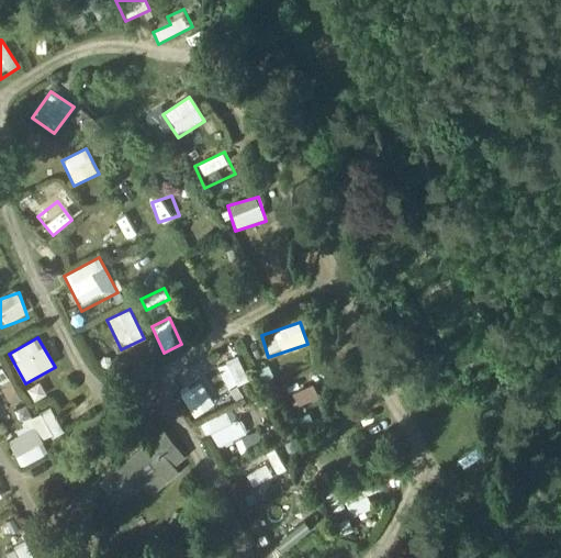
[(193,379),(202,397),(225,386),(217,368),(193,379)]
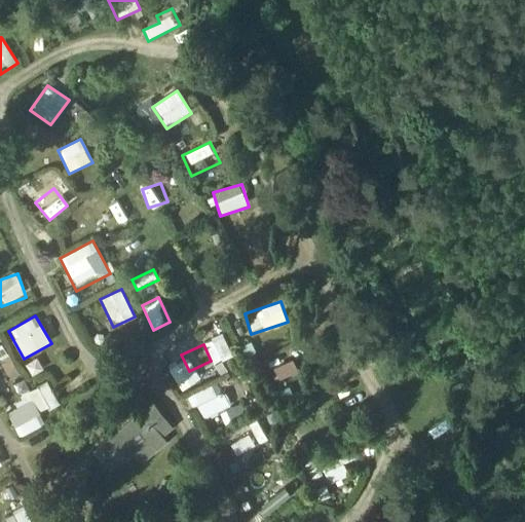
[(4,347),(0,348),(0,363),(9,360),(4,347)]
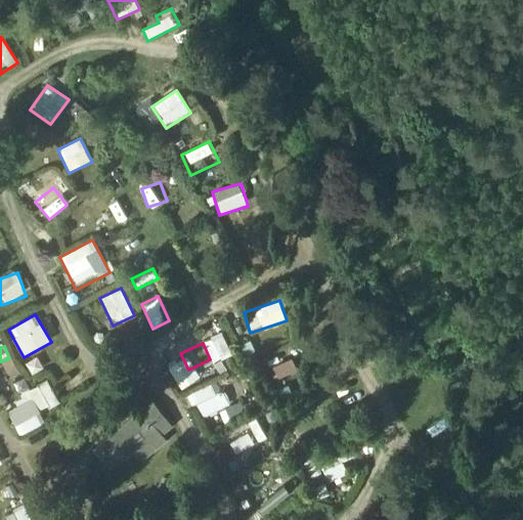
[(26,364),(32,376),(44,370),(37,358),(26,364)]
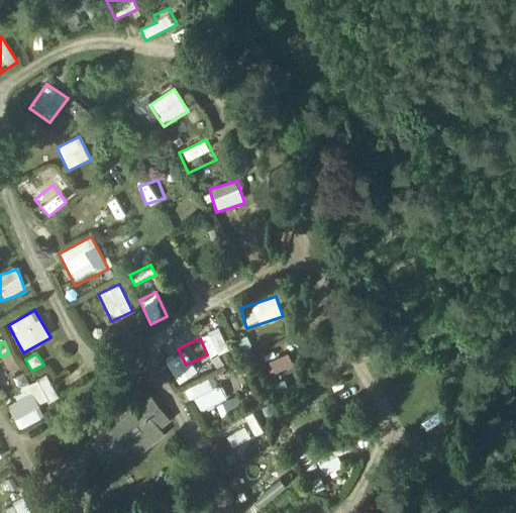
[(268,363),(275,377),(294,367),(287,353),(268,363)]
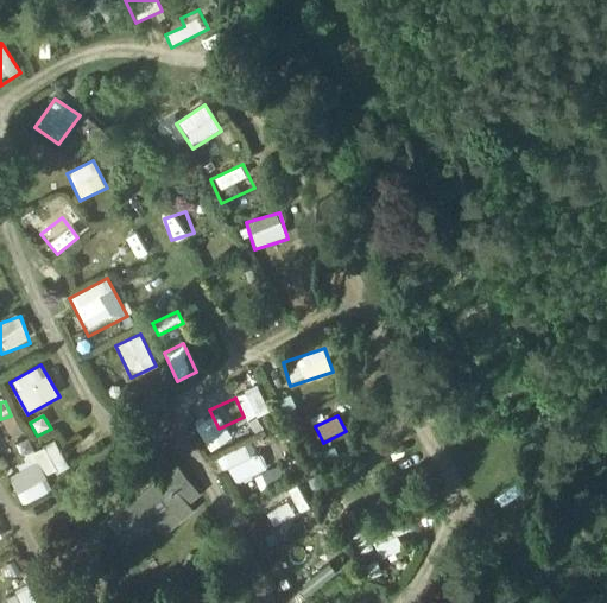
[(69,468),(56,440),(27,455),(32,465),(7,477),(20,505),(50,490),(44,480),(69,468)]
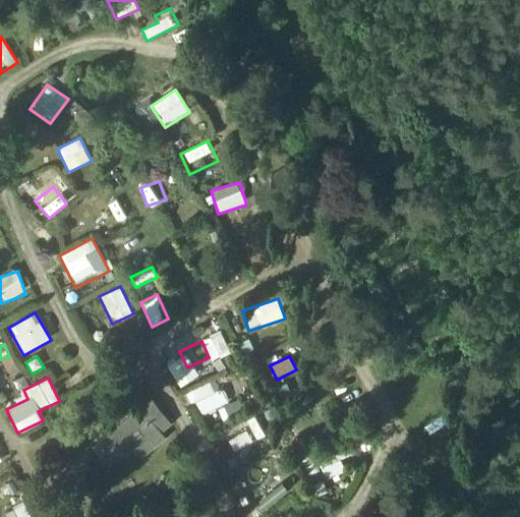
[(217,383),(191,388),(196,414),(229,406),(226,391),(219,393),(217,383)]
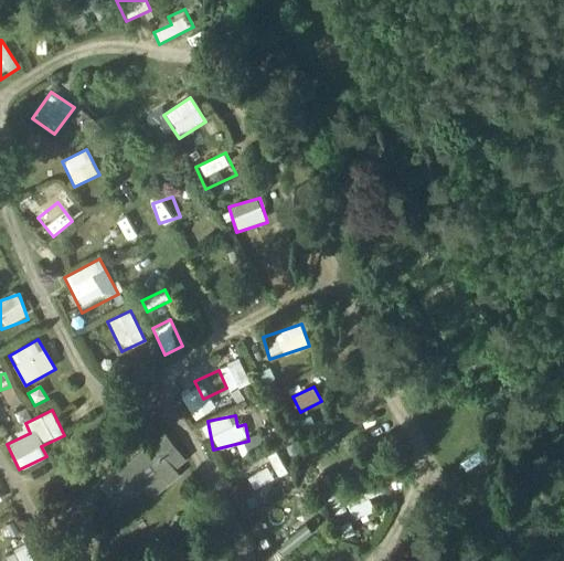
[(104,488),(118,507),(141,488),(151,499),(178,477),(172,470),(183,463),(163,437),(157,443),(149,450),(126,469),(127,469),(104,488)]
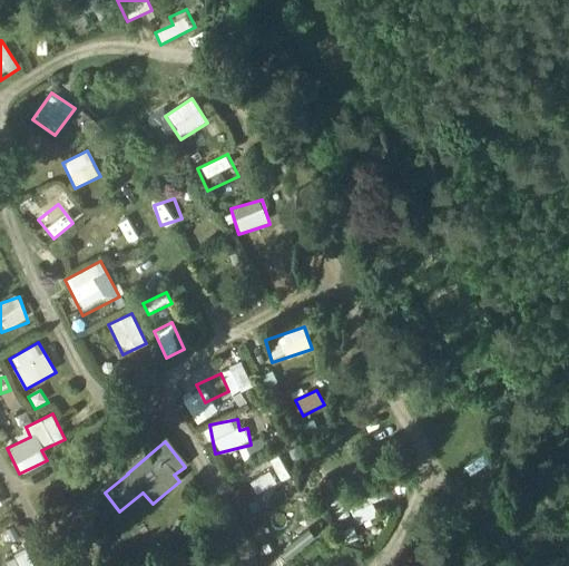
[(278,458),(270,462),(281,482),(290,478),(278,458)]
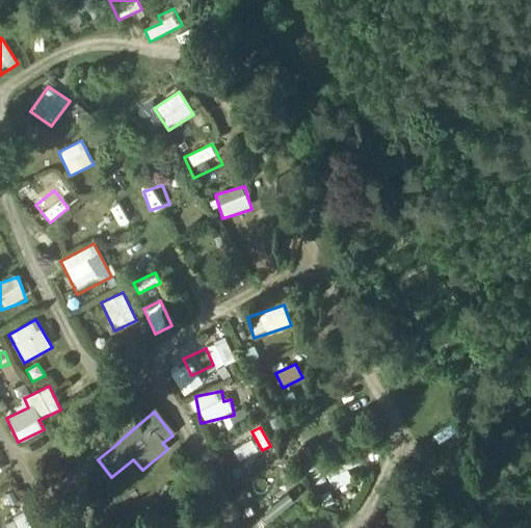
[(240,462),(258,452),(251,441),(234,449),(240,462)]
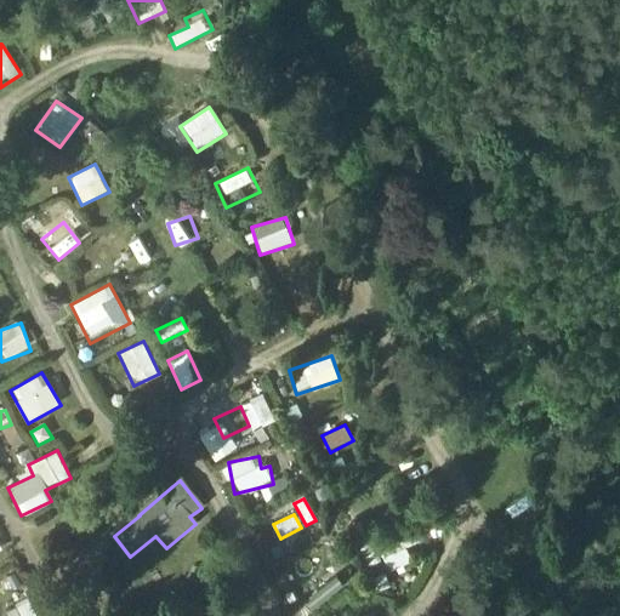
[(260,525),(263,546),(278,543),(274,523),(260,525)]
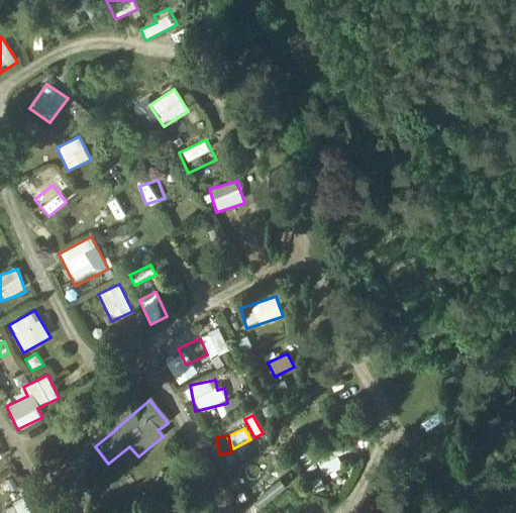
[(315,454),(323,478),(343,471),(338,456),(349,452),(346,443),(315,454)]
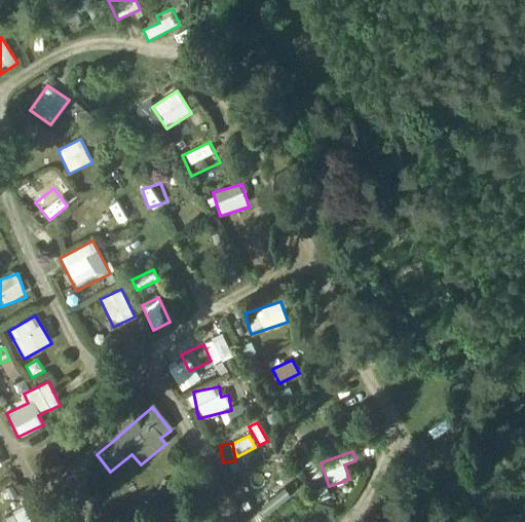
[(312,456),(300,462),(310,481),(323,475),(312,456)]
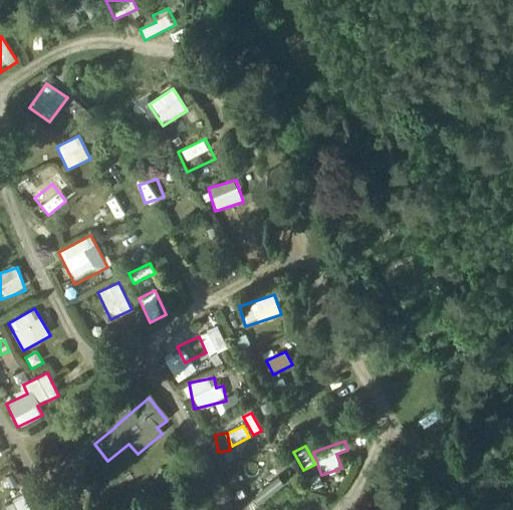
[(491,454),(496,463),(504,458),(499,449),(491,454)]
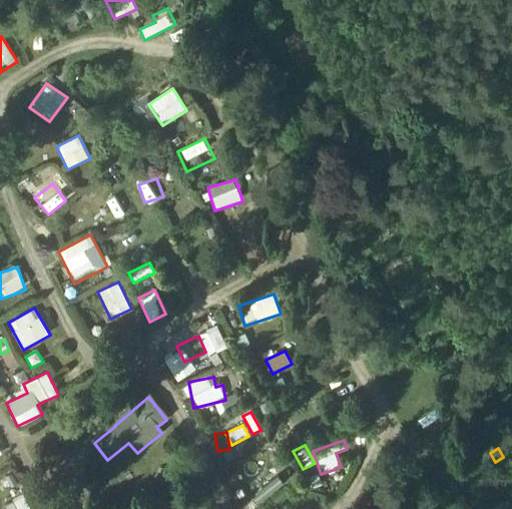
[(308,481),(322,476),(317,464),(303,470),(308,481)]
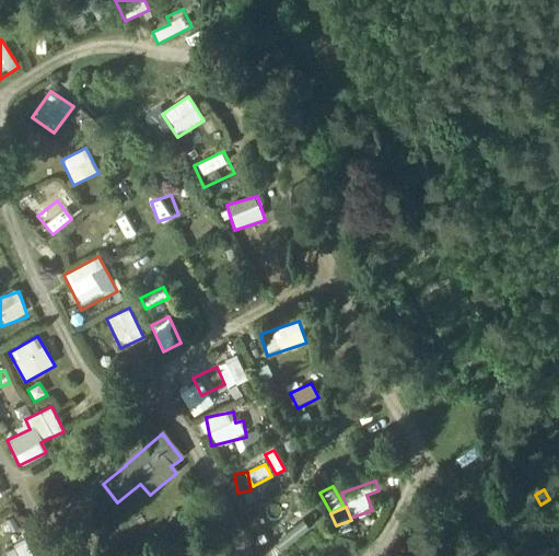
[(169,524),(174,534),(186,534),(191,523),(185,514),(174,514),(169,524)]
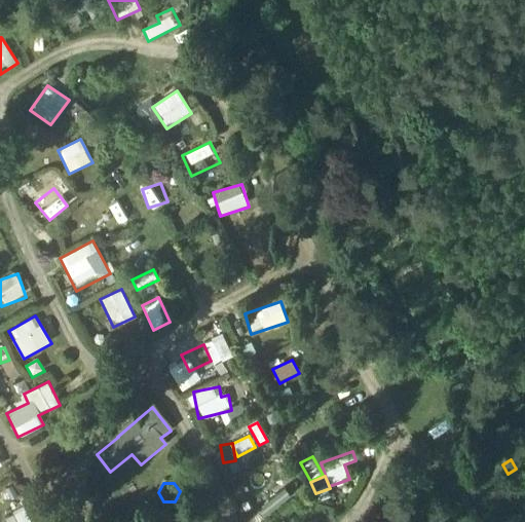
[(13,491),(4,496),(19,521),(31,521),(13,491)]
